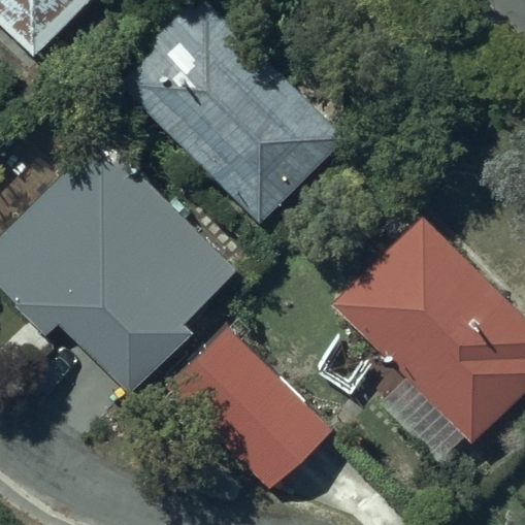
[(0,0),(0,24),(34,57),(88,0),(0,0)]
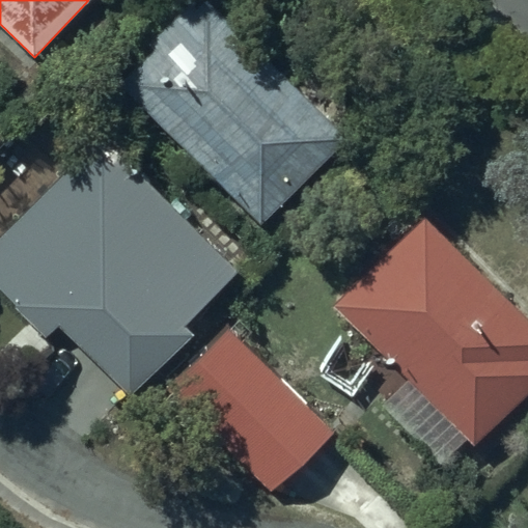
[(346,135),(193,5),(116,94),(270,225),(346,135)]
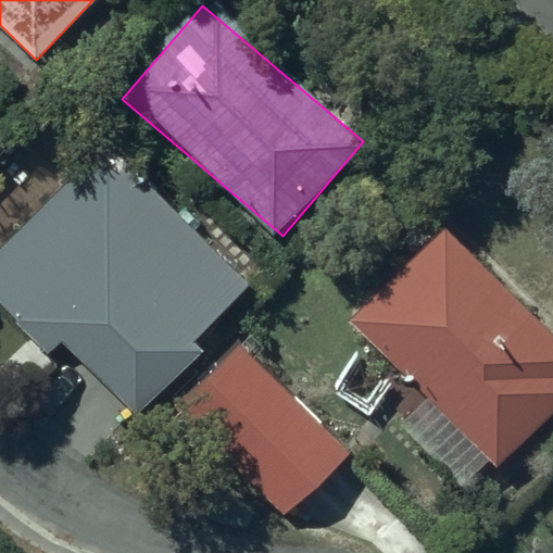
[(251,284),(107,151),(76,185),(63,173),(0,239),(0,303),(49,349),(55,336),(147,420),(216,346),(204,334),(251,284)]
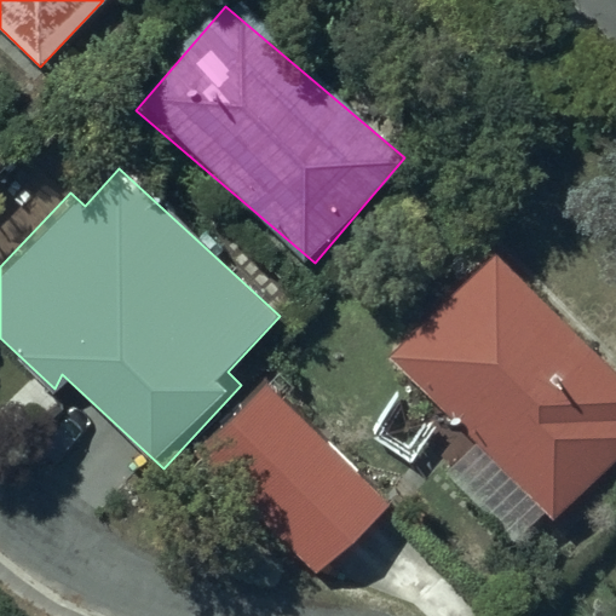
[(615,372),(495,253),(392,358),(557,518),(615,458),(615,372)]
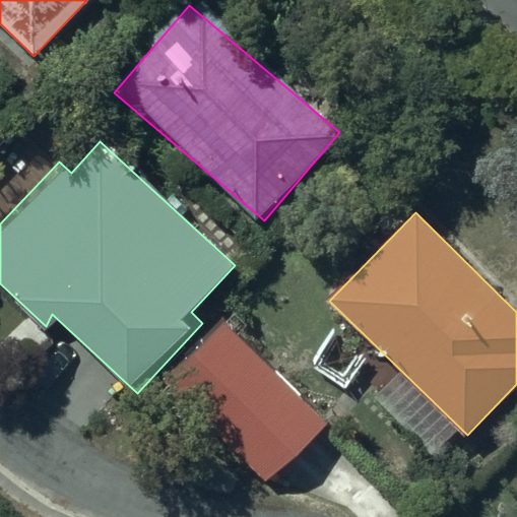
[(326,416),(223,326),(169,387),(270,478),(326,416)]
